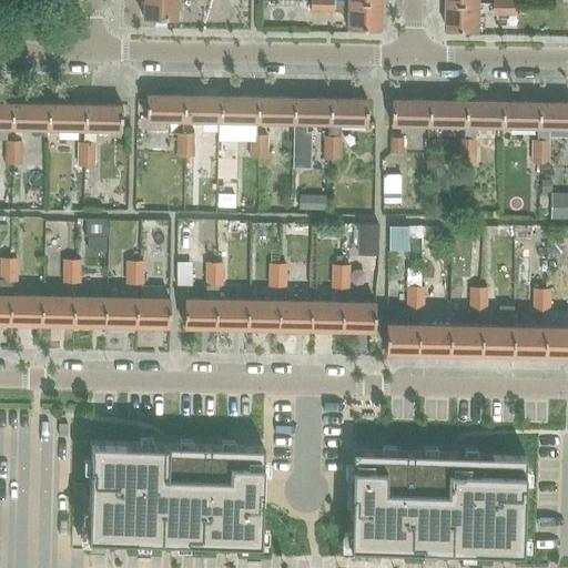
[(176,18),(175,0),(142,0),(143,18),(153,18),(153,23),(164,23),(164,18),(176,18)]
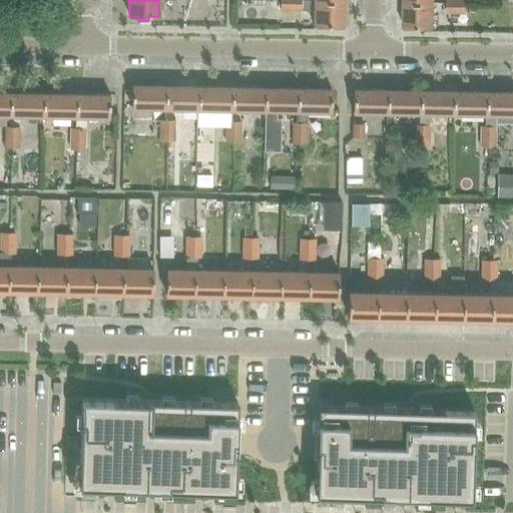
[(290,10),(290,0),(280,0),(280,10),(290,10)]
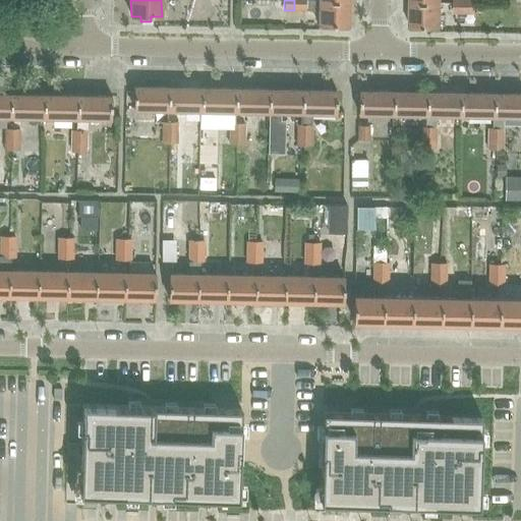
[(294,0),(294,10),(305,10),(305,0),(294,0)]
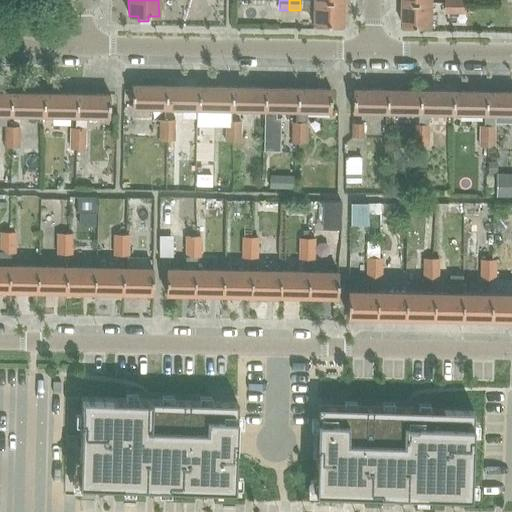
[(312,0),(300,0),(300,10),(312,10),(312,24),(342,25),(342,1),(312,1),(312,0)]
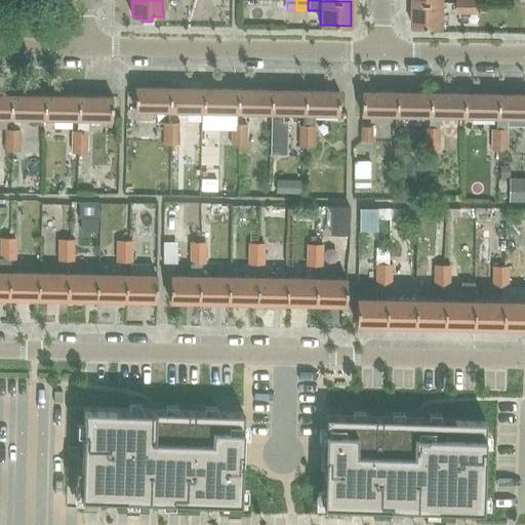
[(412,27),(443,28),(444,12),(456,13),(456,3),(456,0),(443,0),(444,3),(444,4),(413,3),(412,27)]
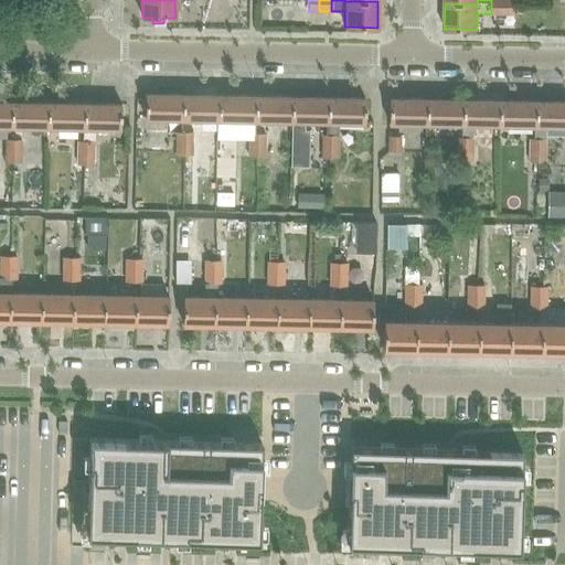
[(502,14),(502,0),(491,0),(491,3),(491,14),(502,14)]
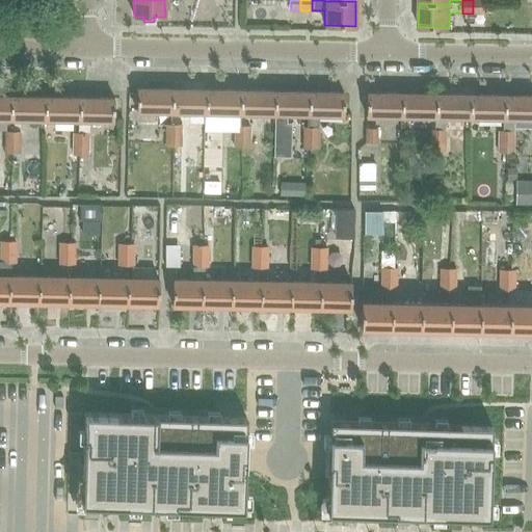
[(473,0),(473,14),(484,14),(484,0),(473,0)]
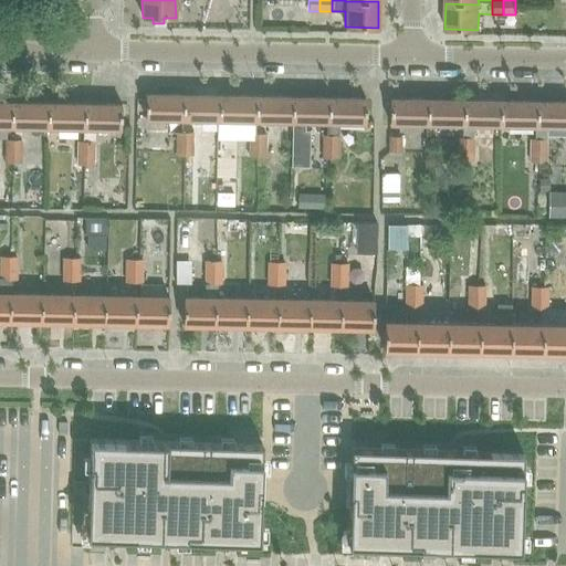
[(181,119),(182,95),(146,94),(145,118),(180,119),(181,119)]
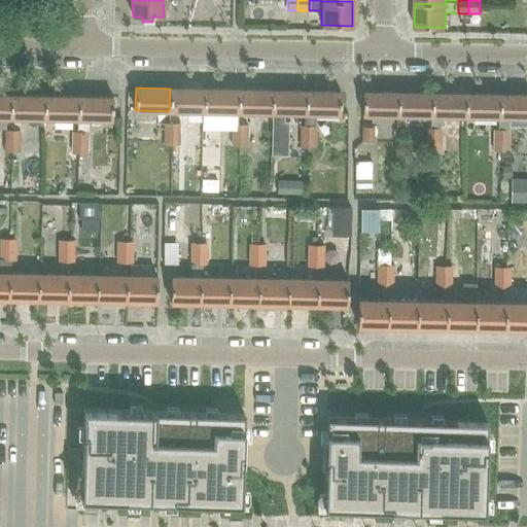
[(203,111),(204,89),(170,89),(169,111),(168,111),(168,123),(165,123),(165,134),(179,135),(179,124),(179,111),(203,111)]
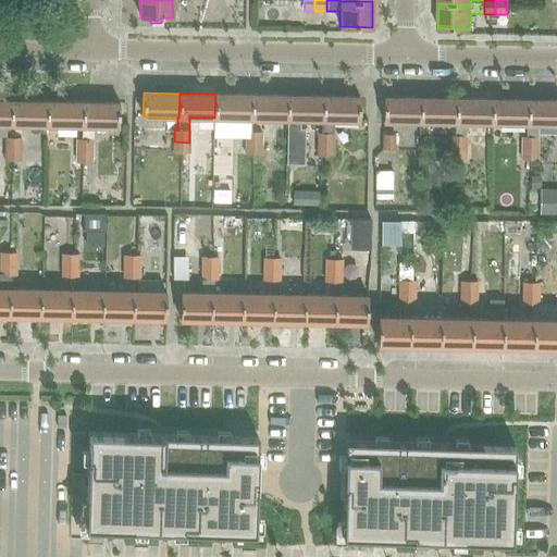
[(251,119),(251,95),(215,94),(214,118),(249,119),(251,119)]
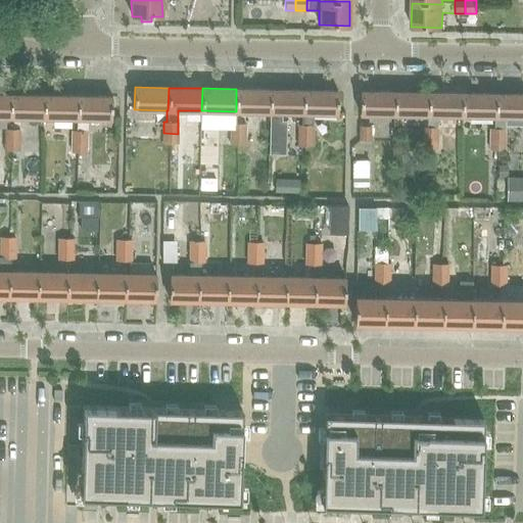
[(236,89),(236,111),(245,111),(269,111),(270,90),(236,89)]
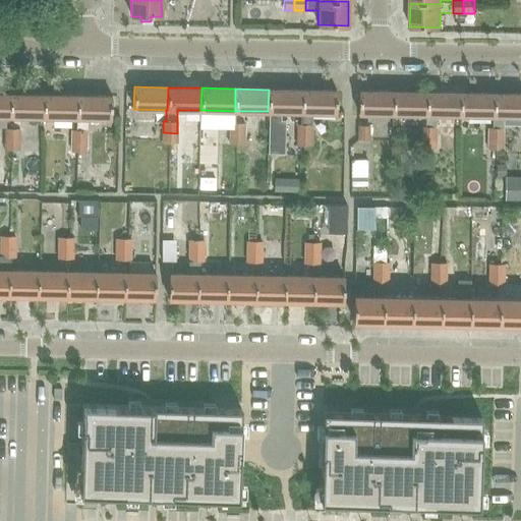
[(301,112),(302,90),(269,90),(268,111),(267,153),(284,154),(285,120),(280,120),(280,112),(300,112),(301,112)]
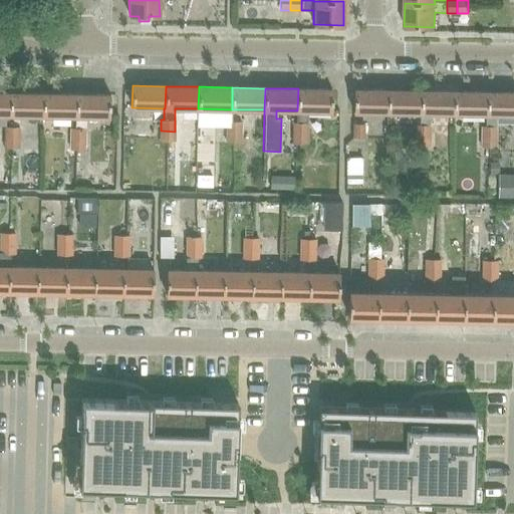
[(307,122),(307,110),(331,111),(331,89),(298,88),(297,110),(296,110),(296,122),(293,122),(292,134),(306,134),(306,122),(307,122)]
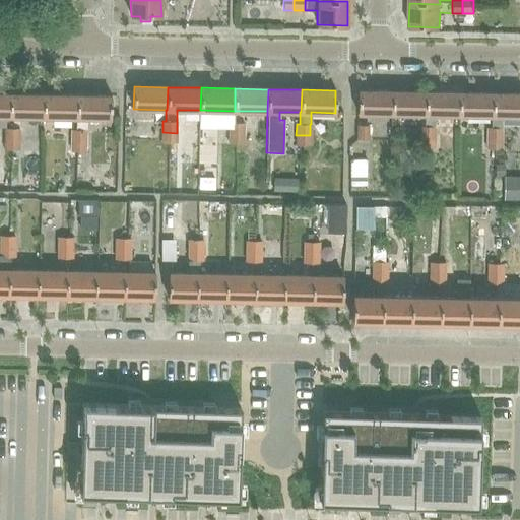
[(391,113),(392,91),(358,90),(358,113),(391,113)]
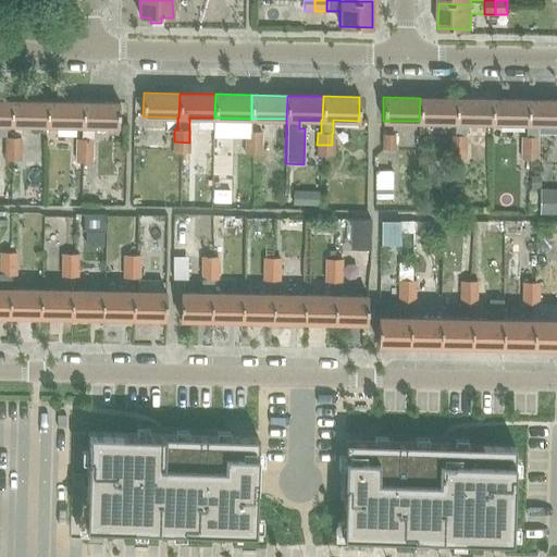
[(456,122),(456,98),(420,98),(419,121),(454,122),(456,122)]
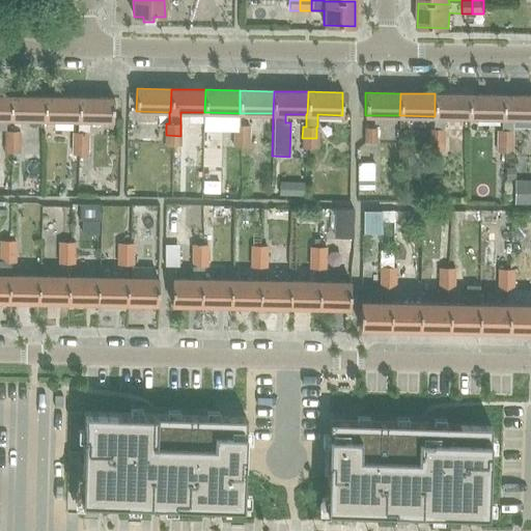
[(469,116),(469,94),(435,93),(435,116),(432,116),(432,129),(428,129),(428,140),(443,140),(443,129),(444,129),(444,116),(469,116)]
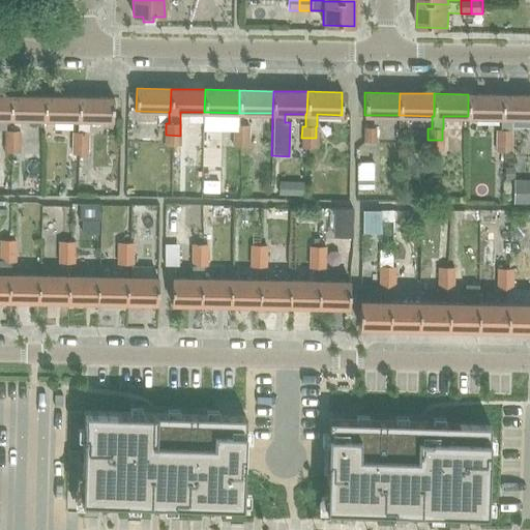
[(0,117),(9,118),(10,95),(0,94),(0,117)]
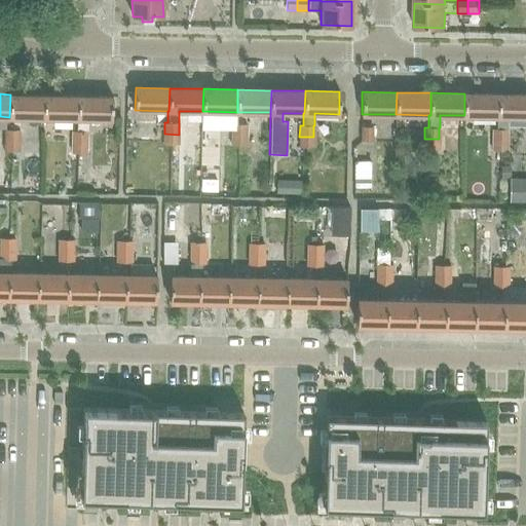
[(497,116),(498,94),(464,94),(464,115),(496,116),(497,116)]
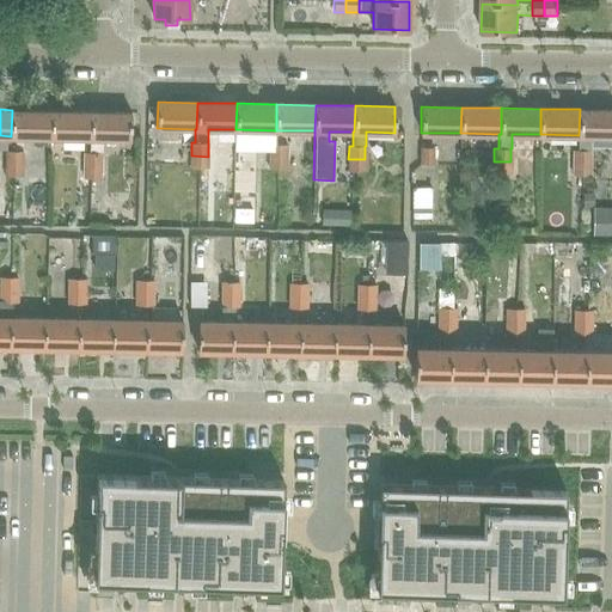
[(591,151),(591,135),(611,135),(611,109),(580,109),(579,135),(577,135),(577,151),(573,150),(573,163),(589,163),(589,151),(591,151)]
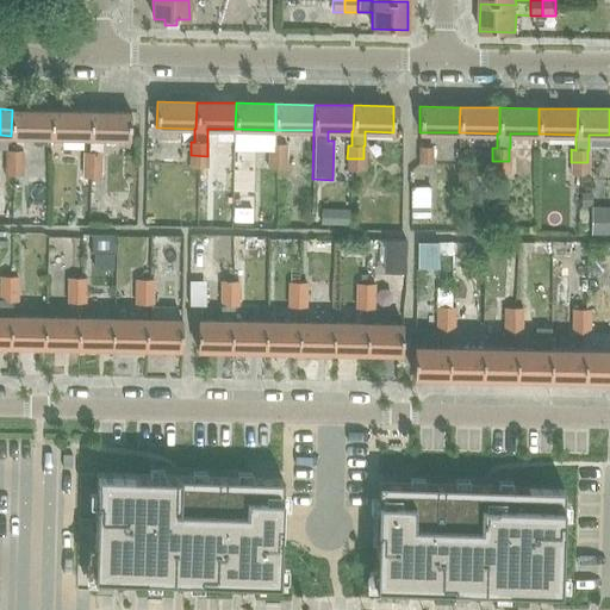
[(51,137),(51,111),(12,110),(11,136),(51,137)]
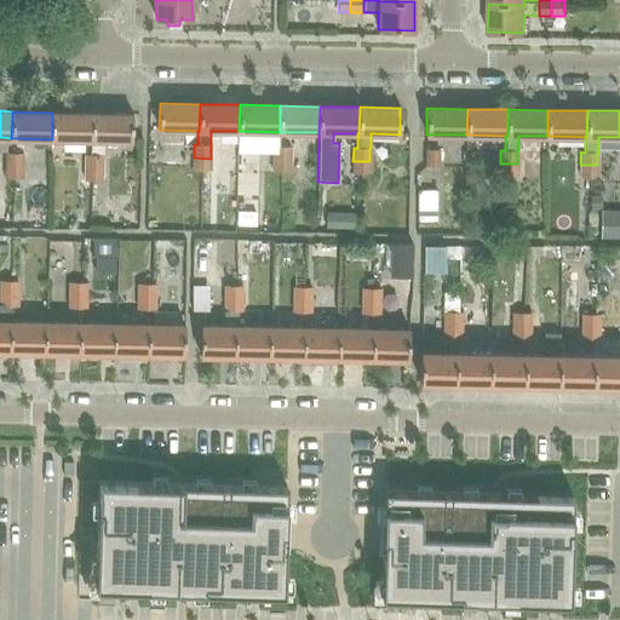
[(91,139),(92,113),(52,113),(52,139),(91,139)]
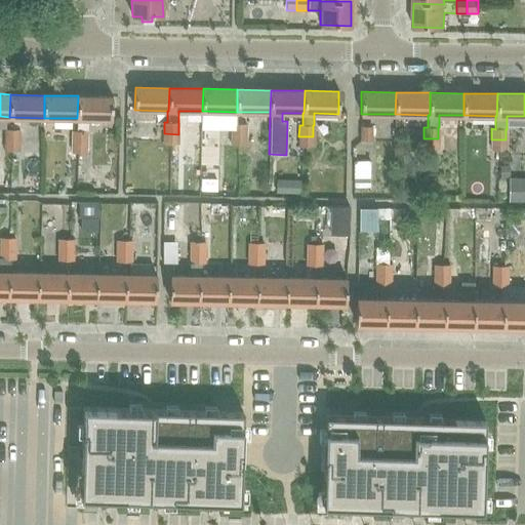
[(112,119),(112,96),(78,95),(77,118),(77,131),(86,131),(86,118),(112,119)]
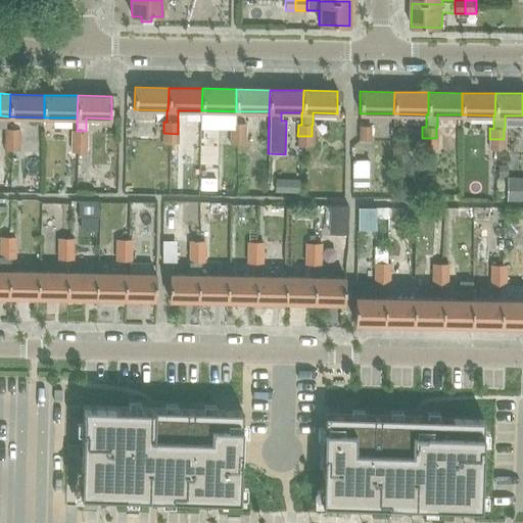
[(231,124),(230,135),(245,135),(246,124),(231,124)]
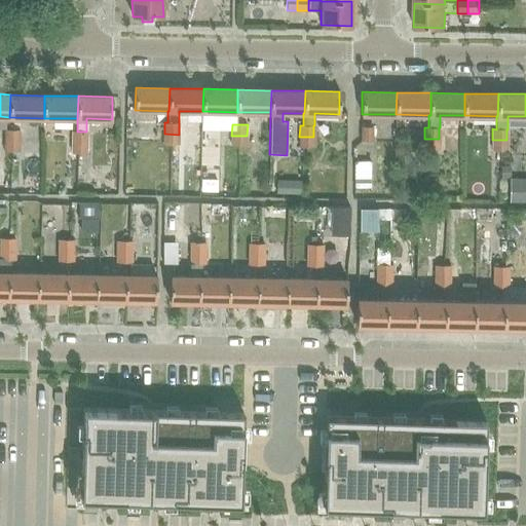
[(372,141),(372,126),(361,126),(361,141),(372,141)]
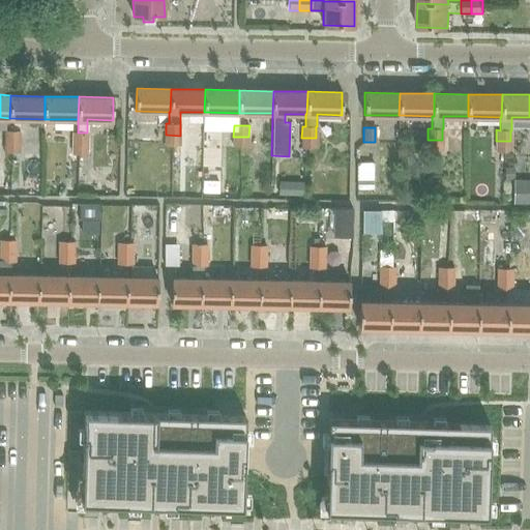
[(19,142),(19,131),(4,130),(4,142),(19,142)]
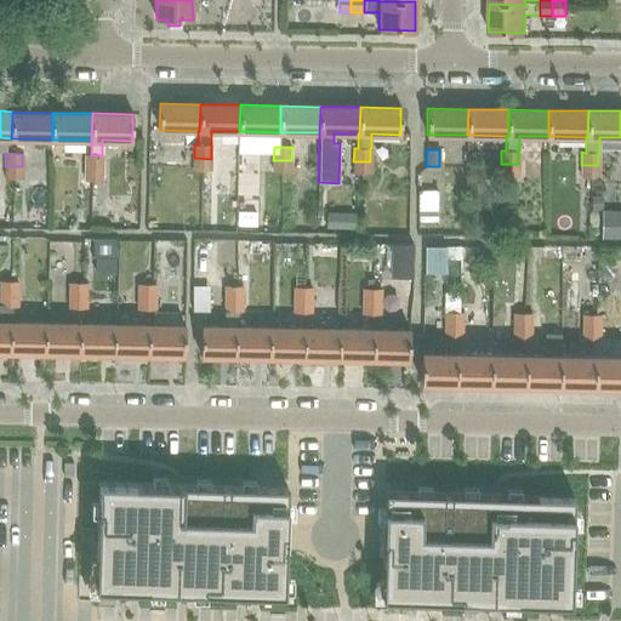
[(102,155),(91,155),(85,155),(85,167),(102,169),(102,155)]
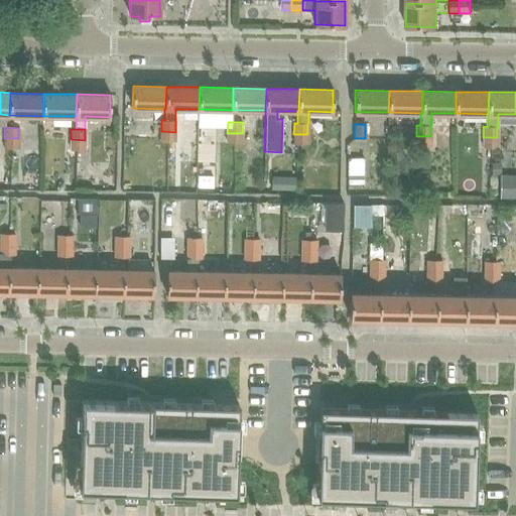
[(175,142),(175,132),(161,131),(161,142),(175,142)]
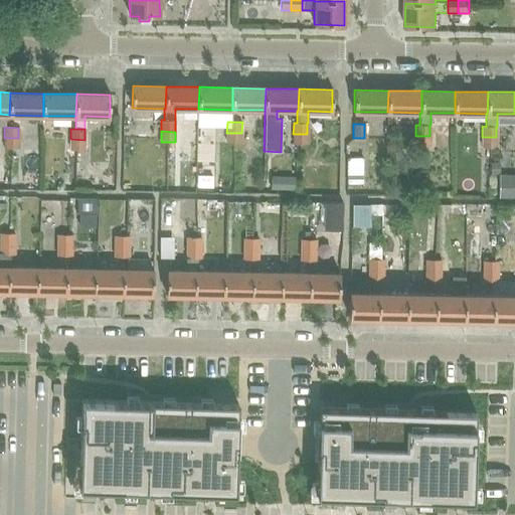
[(241,143),(241,133),(226,133),(226,143),(241,143)]
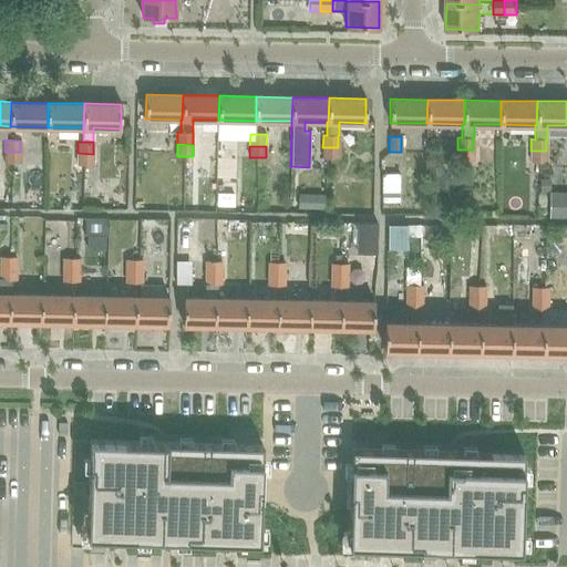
[(338,158),(338,147),(322,147),(322,158),(338,158)]
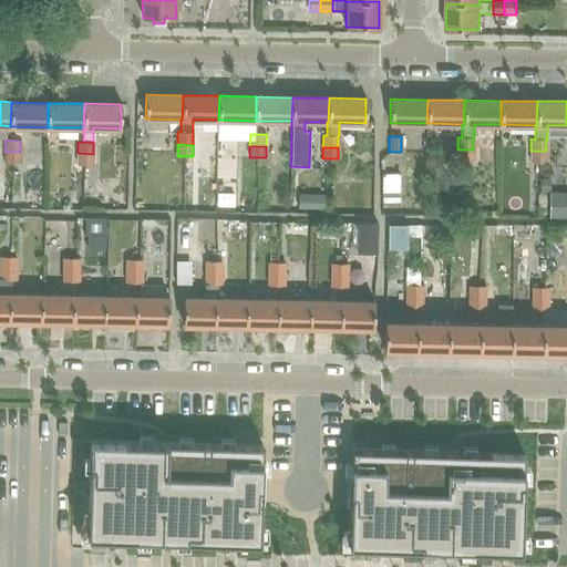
[(473,162),(473,150),(457,150),(457,161),(473,162)]
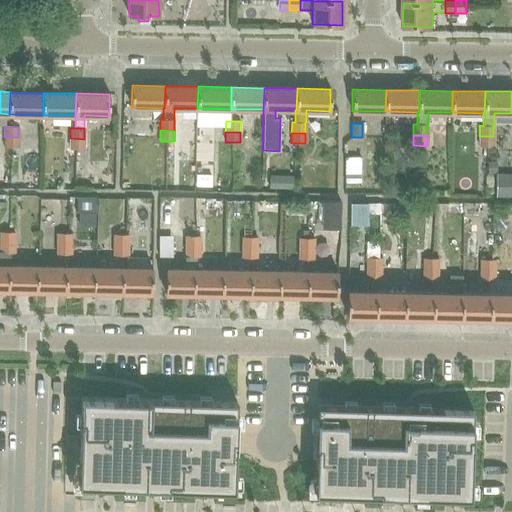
[(493,147),(493,136),(479,136),(479,146),(493,147)]
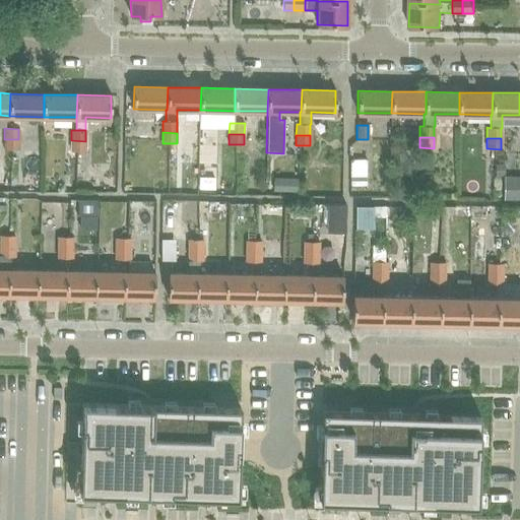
[(18,150),(18,139),(4,139),(4,149),(18,150)]
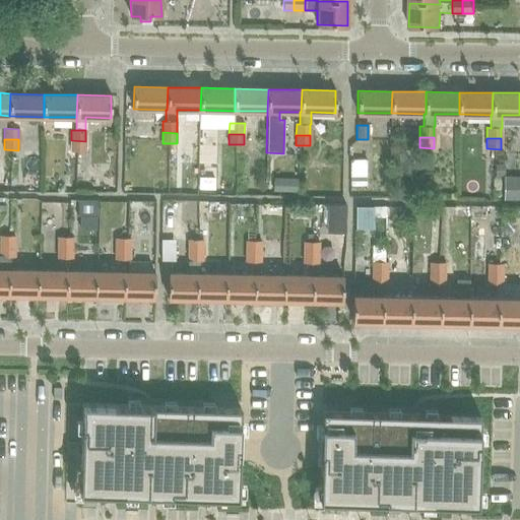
[(85,151),(85,141),(71,140),(71,151),(85,151)]
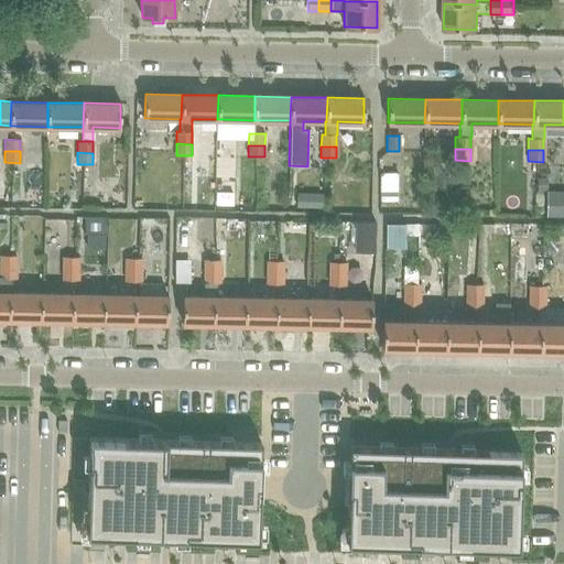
[(397,173),(380,173),(379,202),(396,202),(397,173)]
